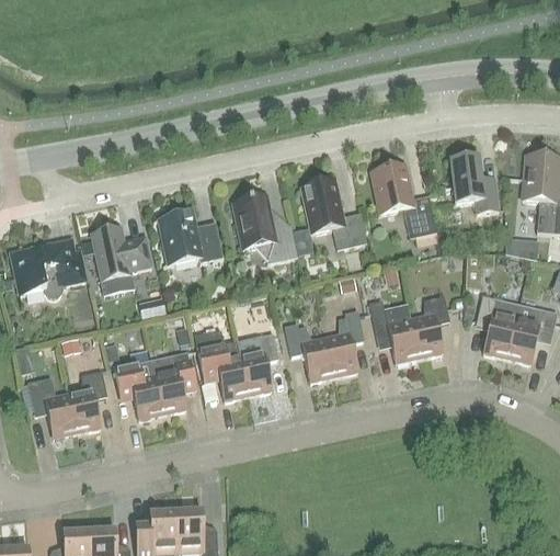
[(559,158),(526,156),(523,200),(539,201),(537,233),(559,234),(559,197),(558,197),(559,178),(559,158)]
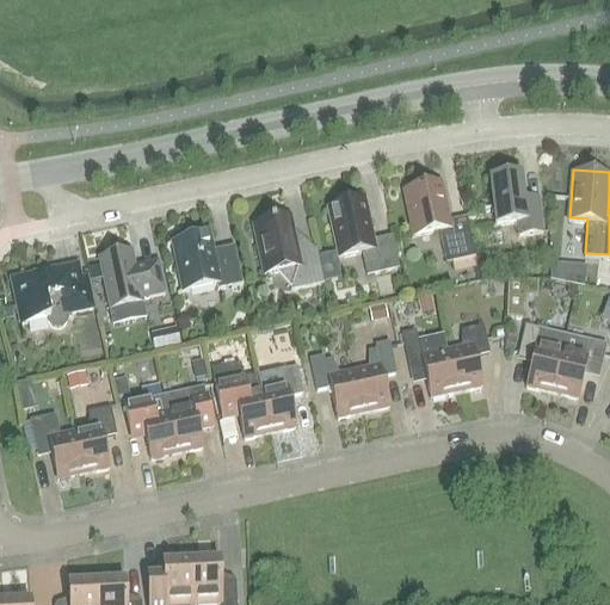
[(525,203),(522,171),(491,174),(495,221),(518,218),(519,232),(543,229),(540,201),(525,203)]
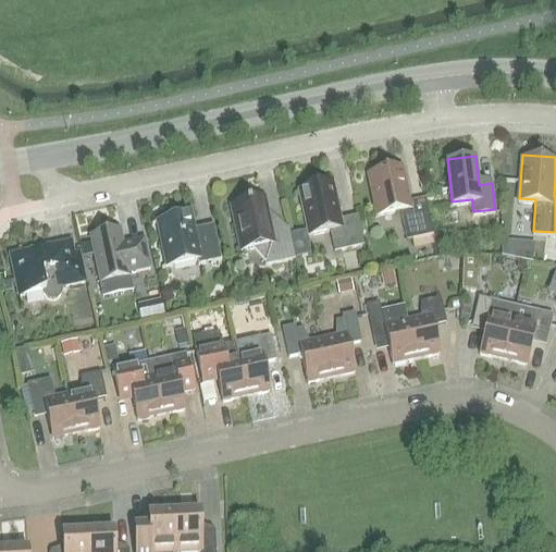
[(407,236),(433,231),(425,195),(408,198),(402,164),(369,171),(378,212),(400,207),(407,236)]
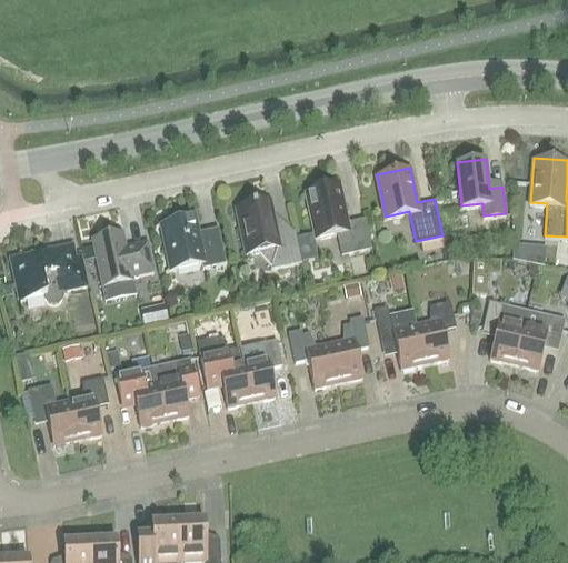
[(342,253),(372,247),(366,217),(348,220),(340,183),(306,190),(316,237),(337,231),(342,253)]
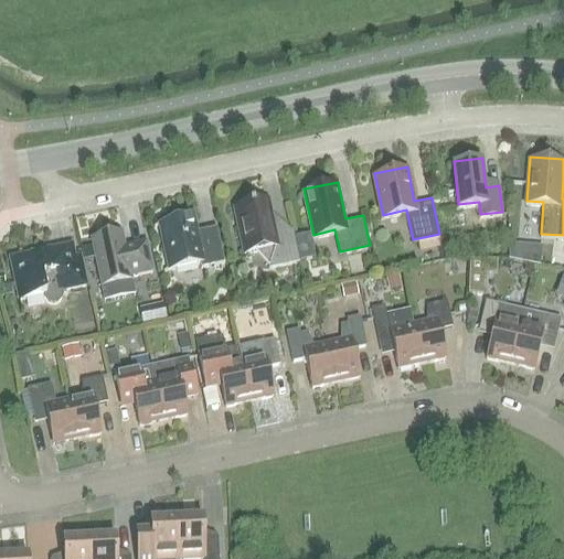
[(447,187),(438,189),(439,197),(448,196),(447,187)]
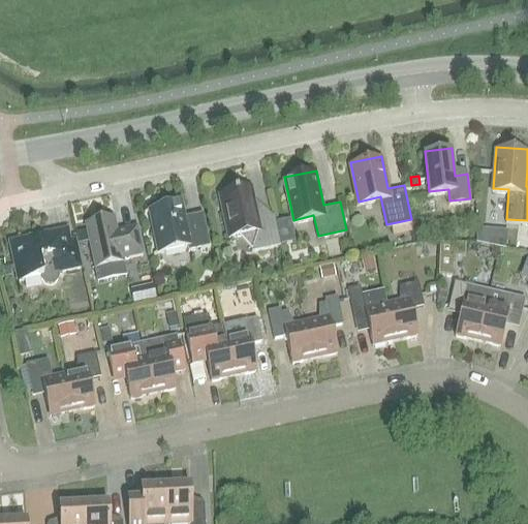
[(252,248),(280,242),(274,213),(258,216),(251,185),(220,191),(229,235),(248,230),(252,248)]
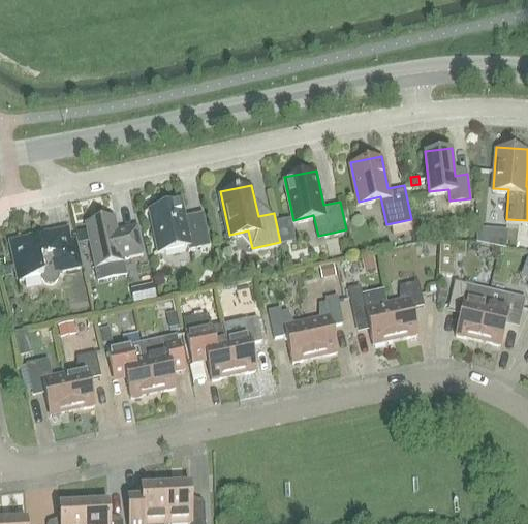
[(188,248),(211,243),(204,210),(189,213),(190,216),(183,218),(179,201),(145,208),(145,209),(153,208),(161,248),(154,249),(154,251),(187,243),(188,248)]
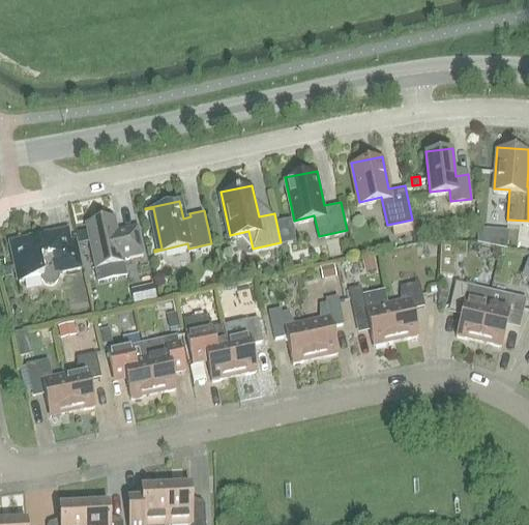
[(114,215),(86,222),(87,228),(90,239),(95,266),(124,260),(123,257),(144,253),(138,225),(123,228),(124,232),(118,234),(114,215)]
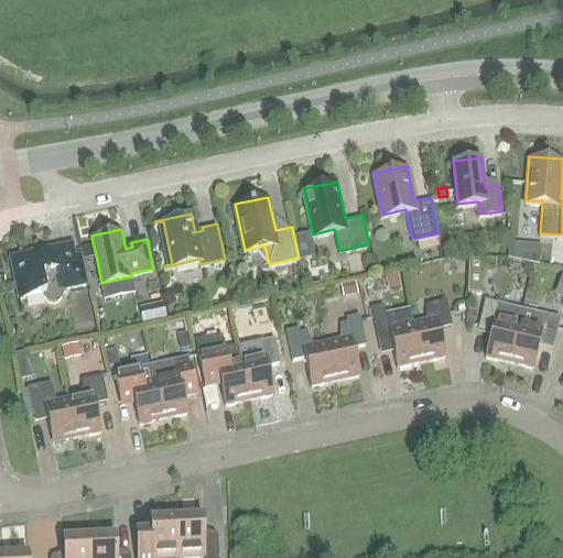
[(62,288),(62,287),(86,282),(79,253),(75,254),(72,241),(50,247),(50,244),(32,248),(33,250),(11,254),(20,296),(44,291),(45,292),(46,294),(47,295),(49,296),(50,297),(52,297),(53,297),(55,297),(56,297),(57,296),(60,295),(61,294),(62,292),(62,291),(62,288)]
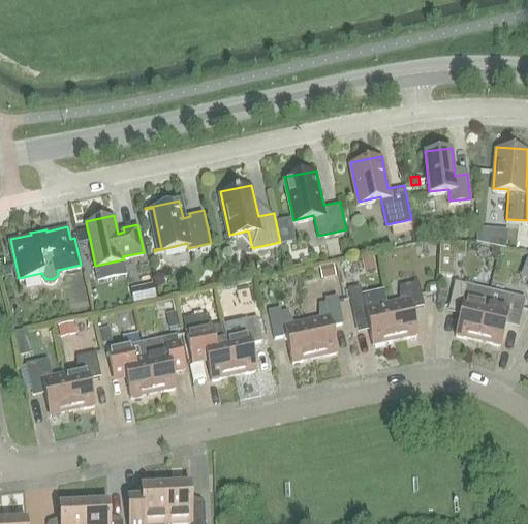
[(476,239),(487,241),(488,227),(476,226),(476,239)]
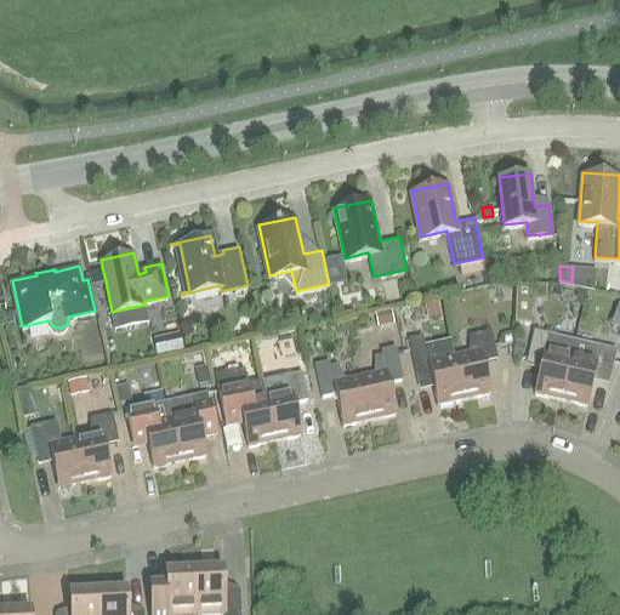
[(102,267),(90,269),(92,283),(106,280),(102,267)]
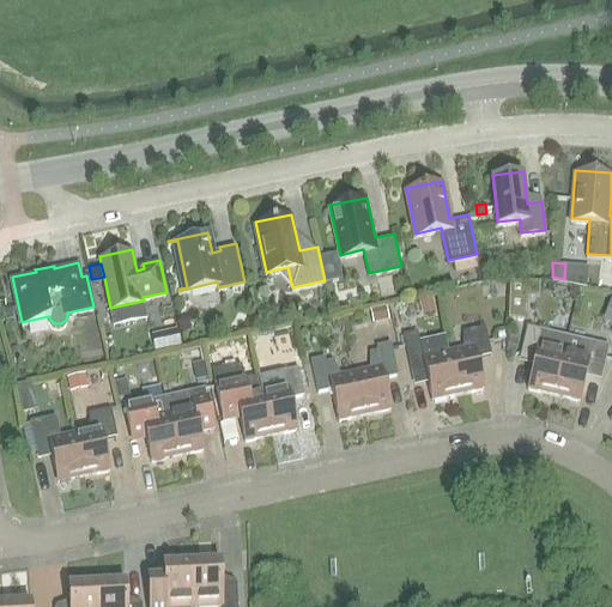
[(540,278),(510,278),(509,314),(526,315),(526,292),(539,292),(540,278)]
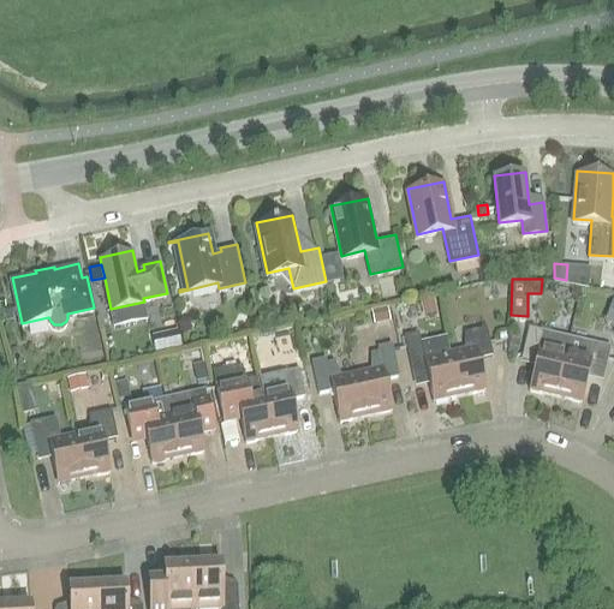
[(436,293),(421,297),(424,314),(440,310),(436,293)]
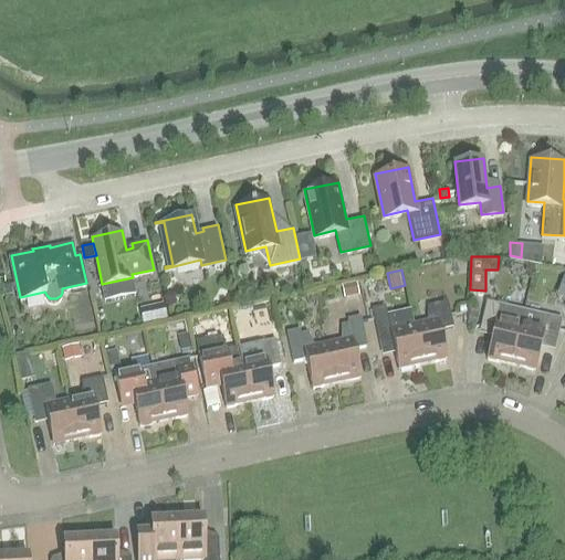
[(357,278),(342,282),(344,296),(361,292),(357,278)]
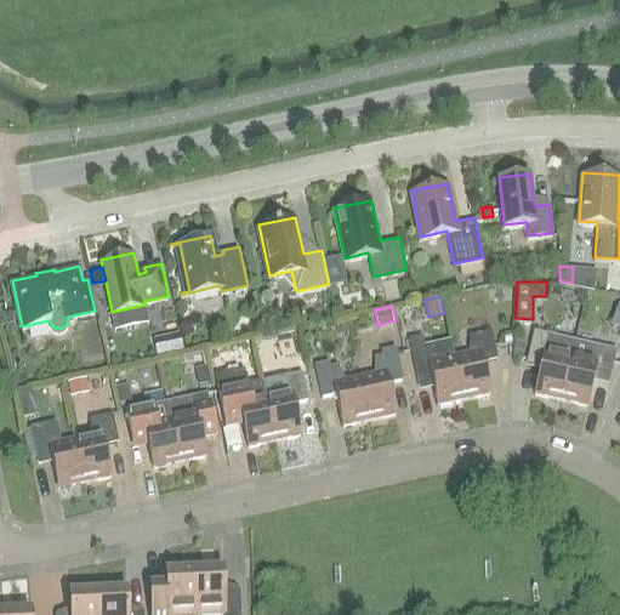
[(11,309),(0,312),(0,317),(1,324),(13,320),(11,309)]
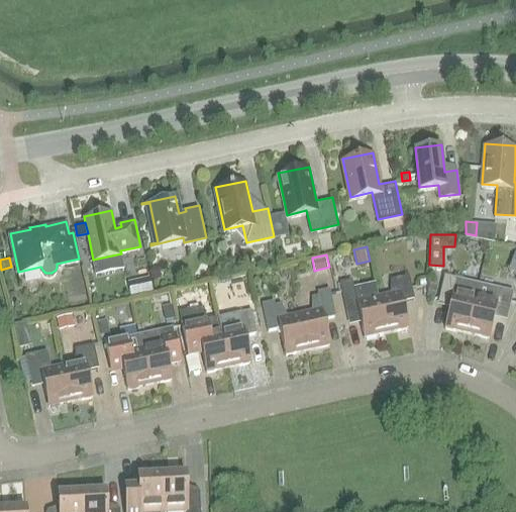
[(414,296),(409,273),(391,277),(390,292),(379,294),(387,330),(408,325),(403,299),(414,296)]
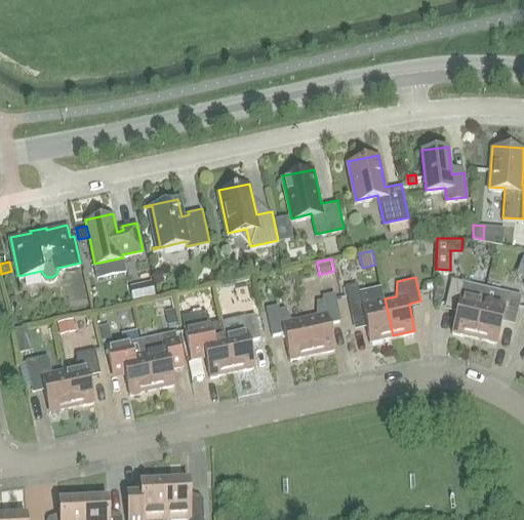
[(486,285),(451,277),(446,301),(458,304),(452,330),(474,335),(486,285)]
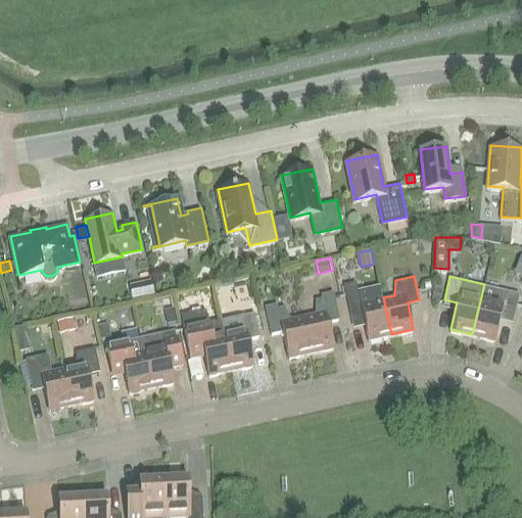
[(151,279),(141,282),(144,295),(154,293),(151,279)]
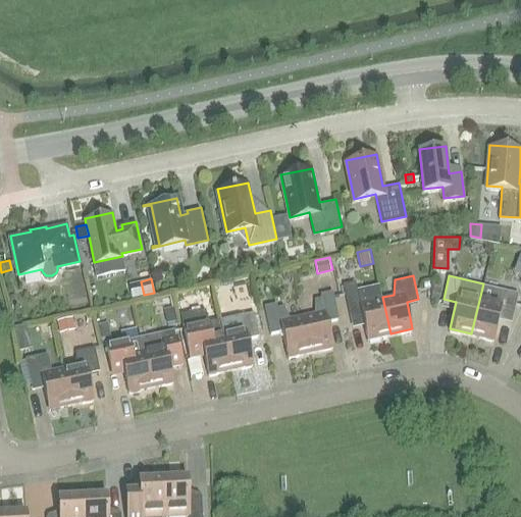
[(226,296),(236,294),(232,279),(223,280),(226,296)]
